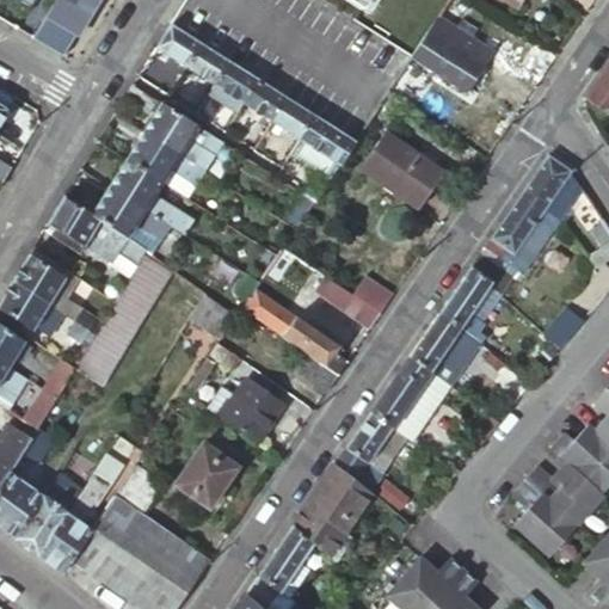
[(61,0),(50,20),(79,38),(102,0),(61,0)]
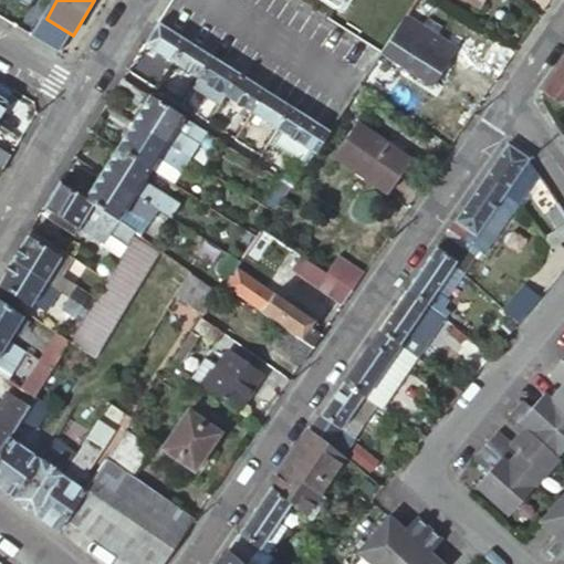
[(304,0),(315,7),(319,0),(335,10),(341,0),(304,0)]
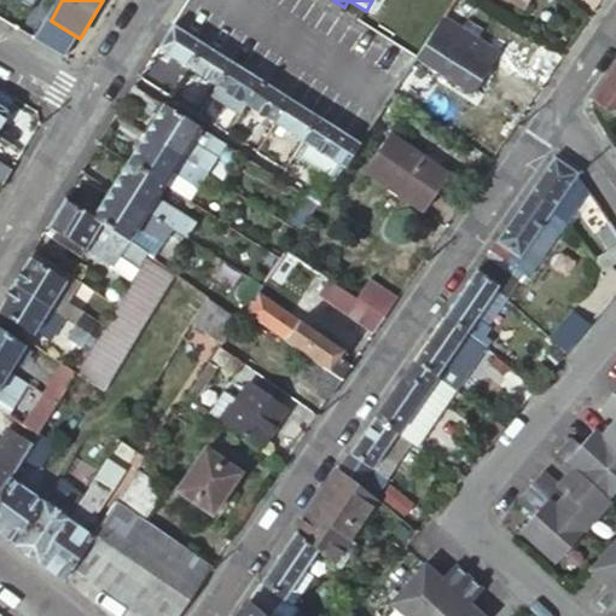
[(348,0),(344,7),(361,18),(366,11),(348,0)]
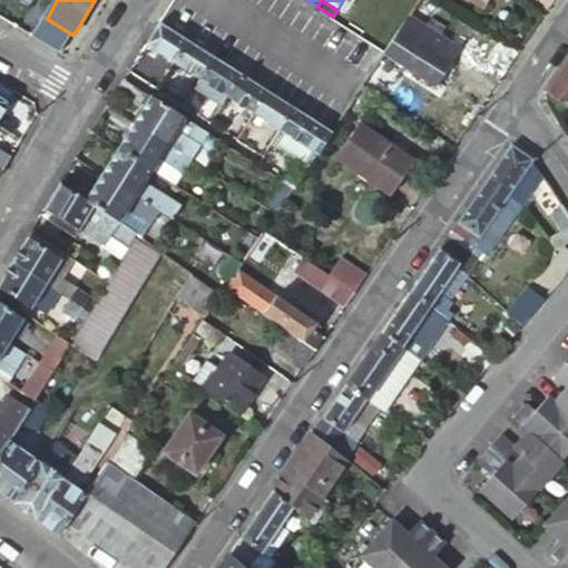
[(413,7),(409,13),(426,26),(431,18),(413,7)]
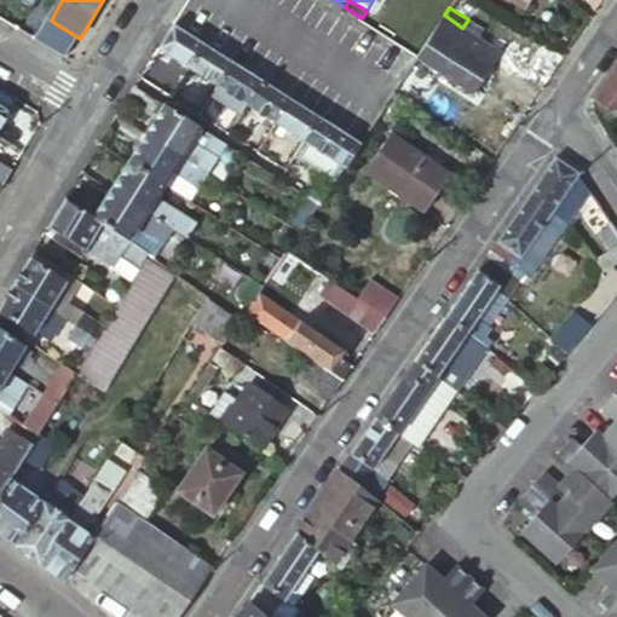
[(444,15),(416,57),(473,94),(501,53),(478,38),(462,28),(444,15)]
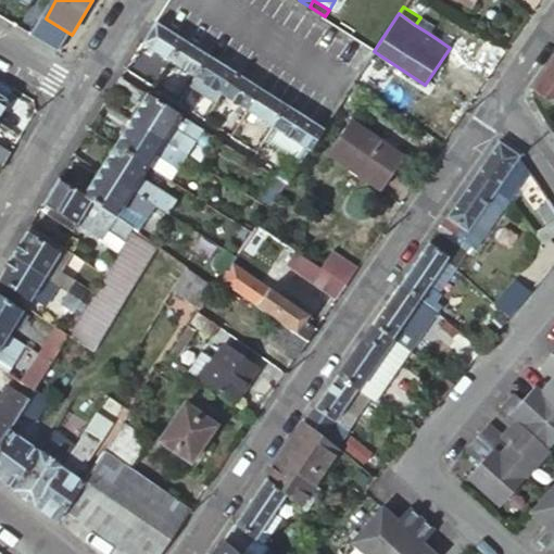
[(415,25),(429,34),(435,26),(420,17),(415,25)]
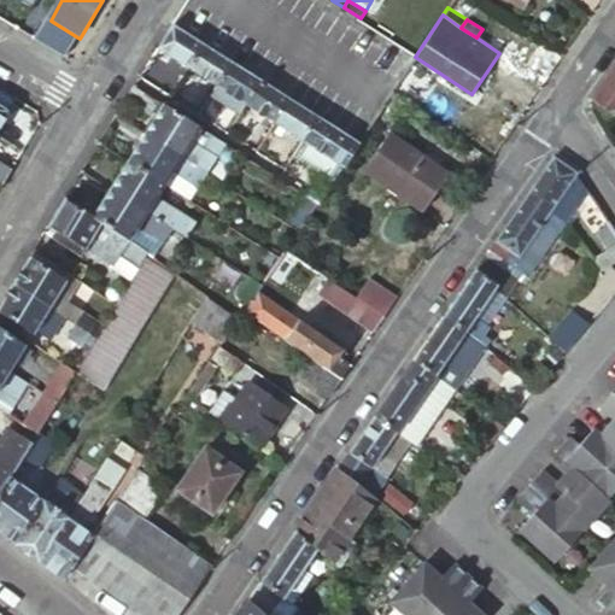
[(201,48),(173,30),(157,54),(188,72),(201,48)]
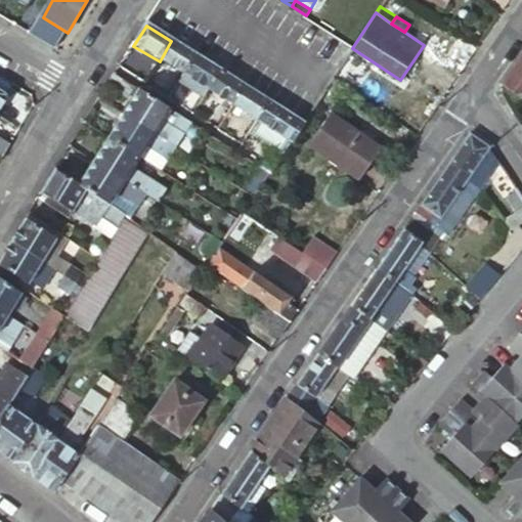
[(171,41),(160,61),(184,76),(197,56),(171,41)]
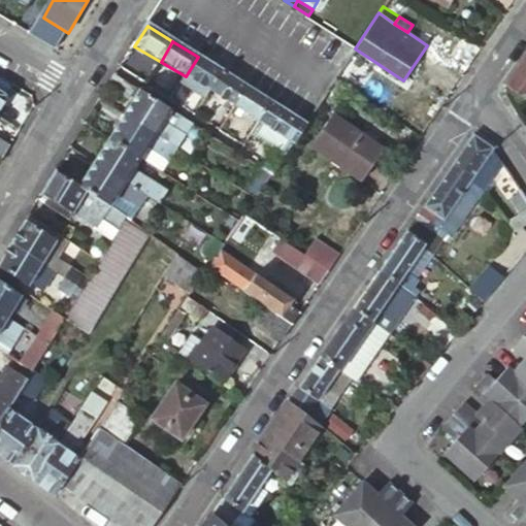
[(222,72),(198,57),(186,76),(210,92),(222,72)]
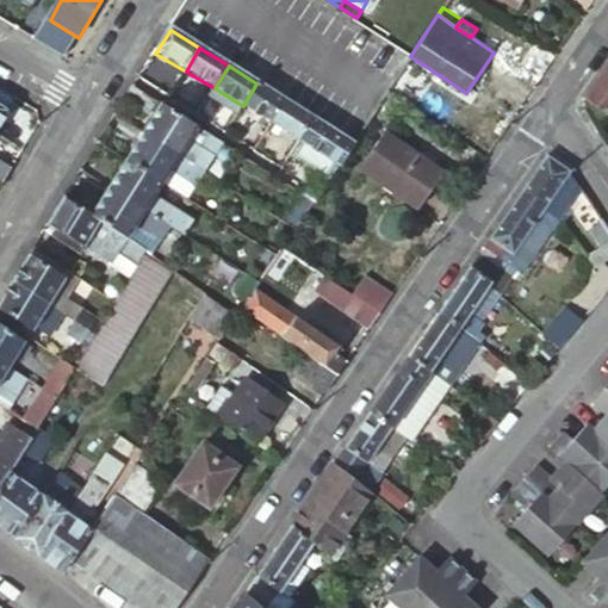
[(607,69),(585,101),(607,116),(607,69)]
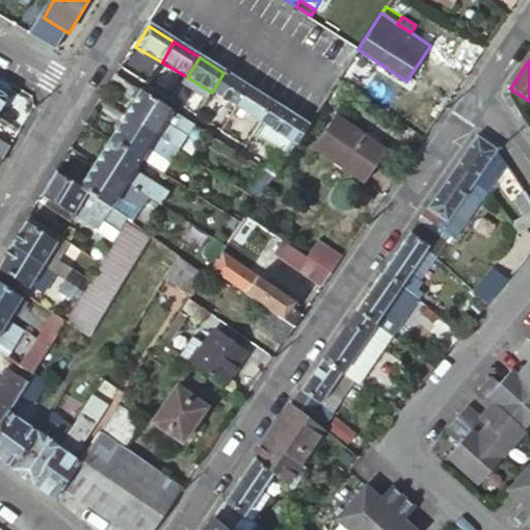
[(223,73),(212,93),(238,109),(250,89),(223,73)]
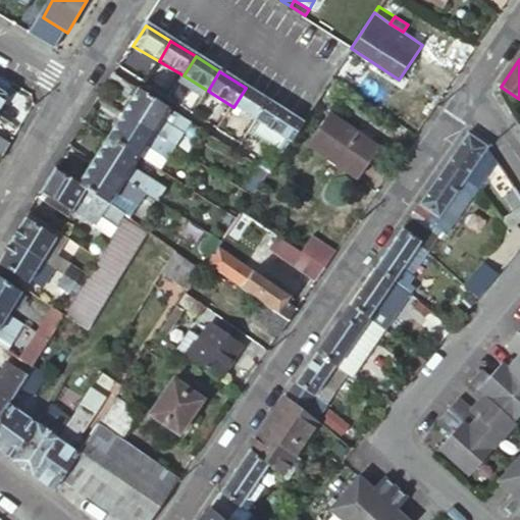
[(0,110),(15,86),(0,76),(0,110)]
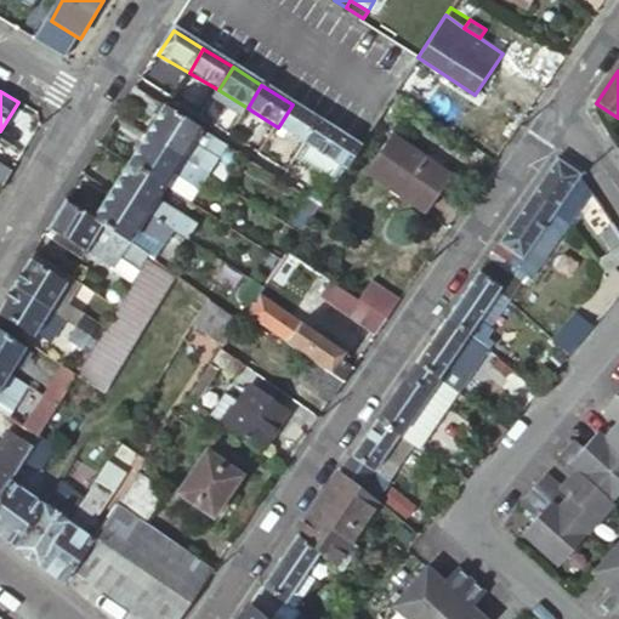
[(160,107),(136,91),(126,107),(153,119),(160,107)]
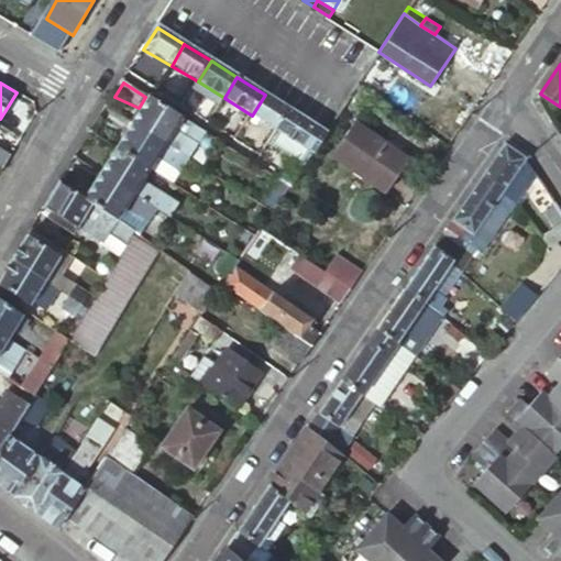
[(358,84),(349,98),(355,102),(364,88),(358,84)]
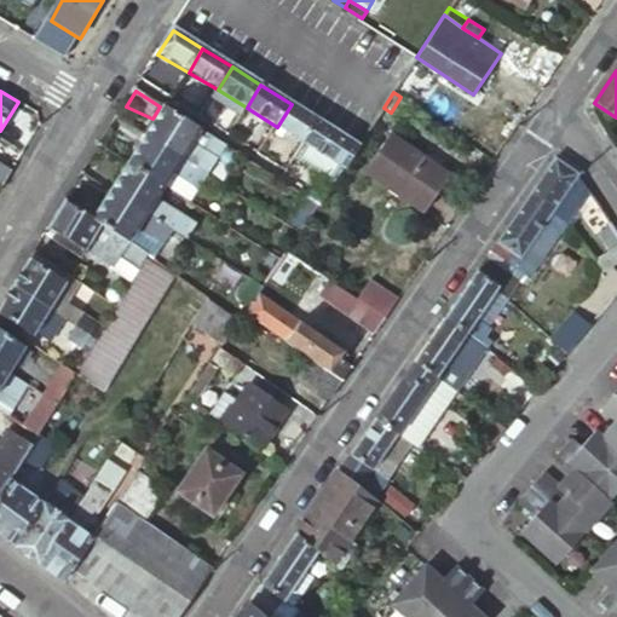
[(319,121),(292,104),(277,127),(305,143),(319,121)]
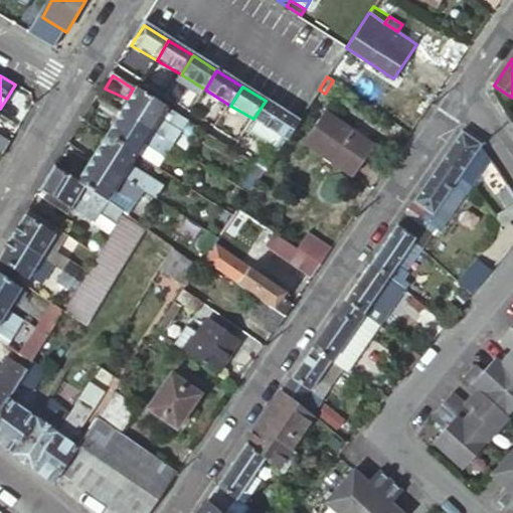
[(126,110),(122,116),(175,148),(190,124),(137,92),(126,110)]
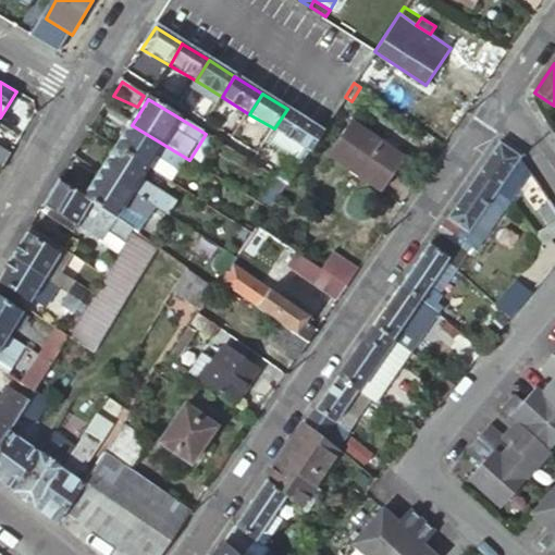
[(298,144),(310,124),(287,109),(274,128),(298,144)]
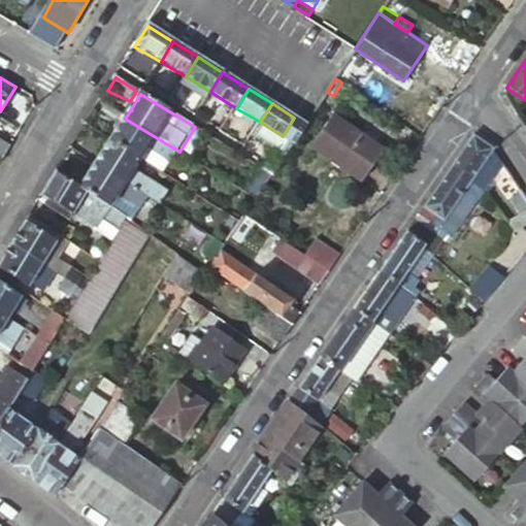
[(334,114),(313,146),(364,182),(386,150),(334,114)]
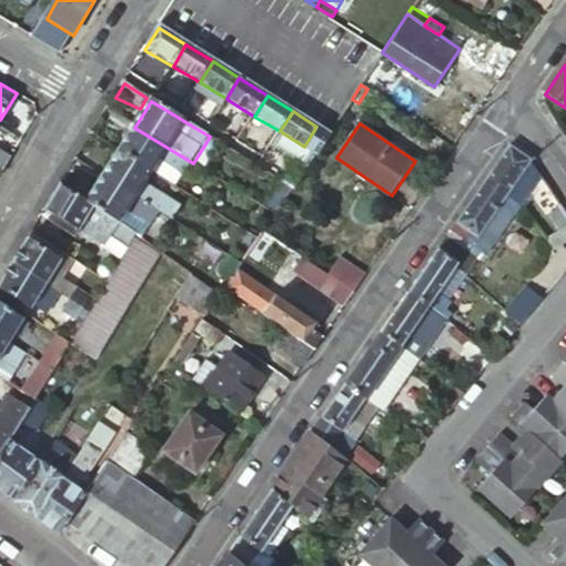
[(311,167),(331,135),(316,127),(304,147),(311,150),(303,162),(311,167)]
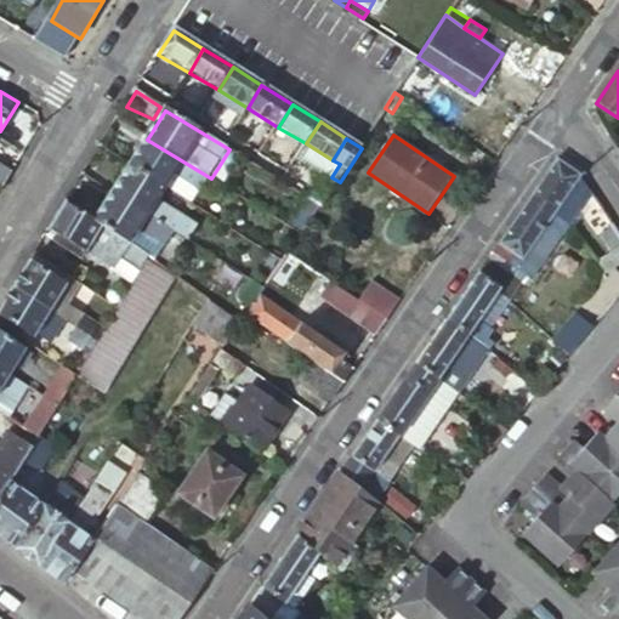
[(131,164),(129,168),(166,192),(175,177),(202,194),(211,179),(147,140),(131,164)]
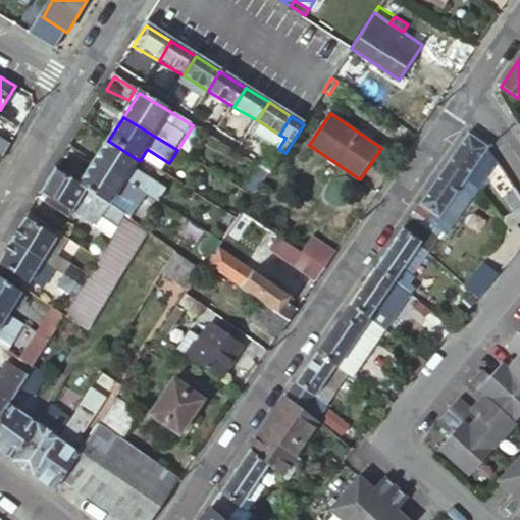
[(448,163),(468,178),(488,148),(469,134),(448,163)]
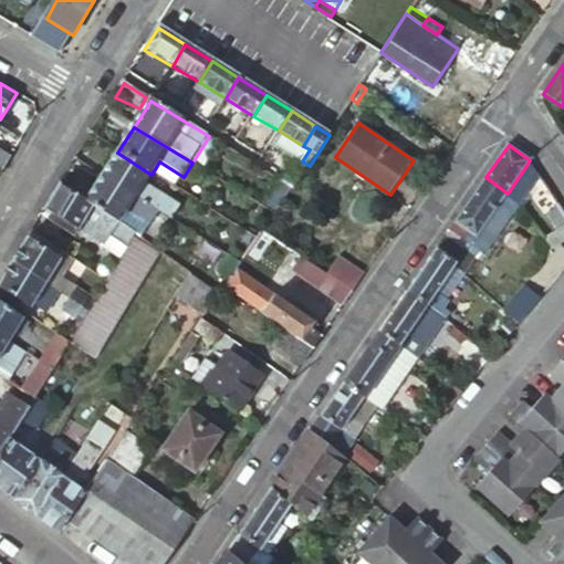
[(0,169),(4,173),(12,159),(0,152),(0,169)]
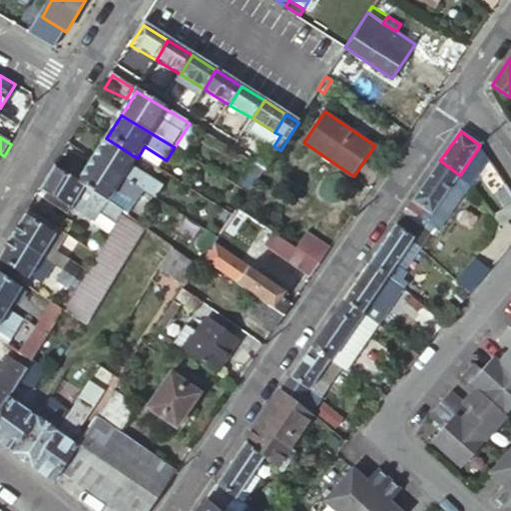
[(106,138),(93,160),(142,191),(156,200),(164,189),(130,168),(137,158),(106,138)]
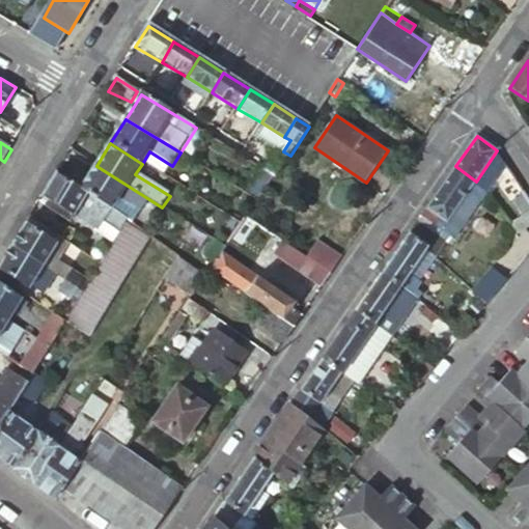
[(476,182),(488,190),(506,164),(497,150),(476,182)]
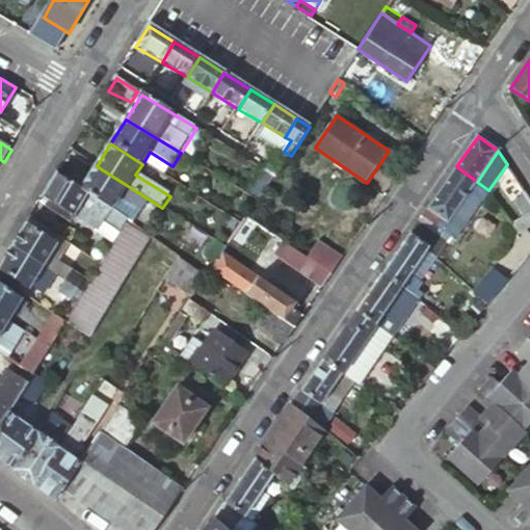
[(89,177),(82,189),(103,203),(111,207),(118,194),(140,208),(141,209),(148,199),(97,166),(89,177)]
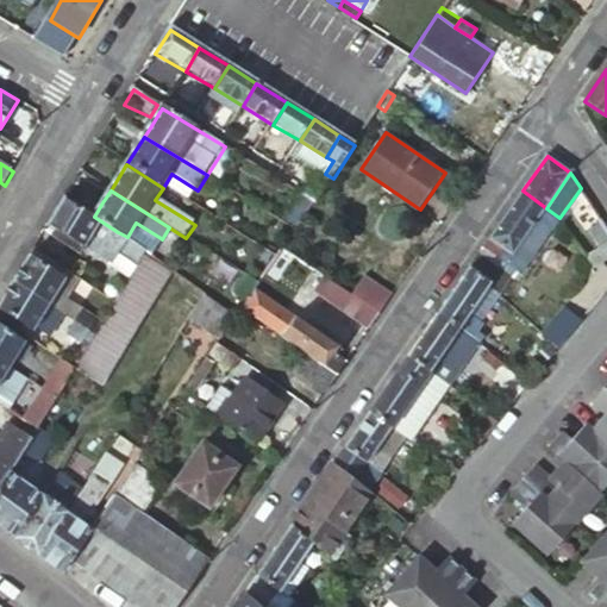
[(521,271),(559,218),(546,208),(523,191),(485,245),(517,269),(521,271)]
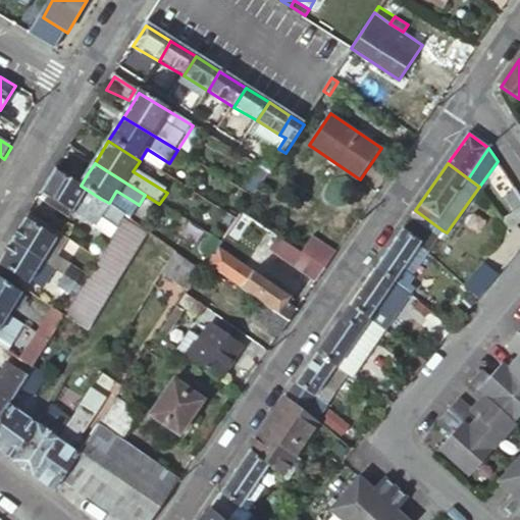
[(81,186),(57,170),(43,193),(49,197),(46,202),(45,203),(69,218),(82,197),(97,206),(101,199),(81,186)]
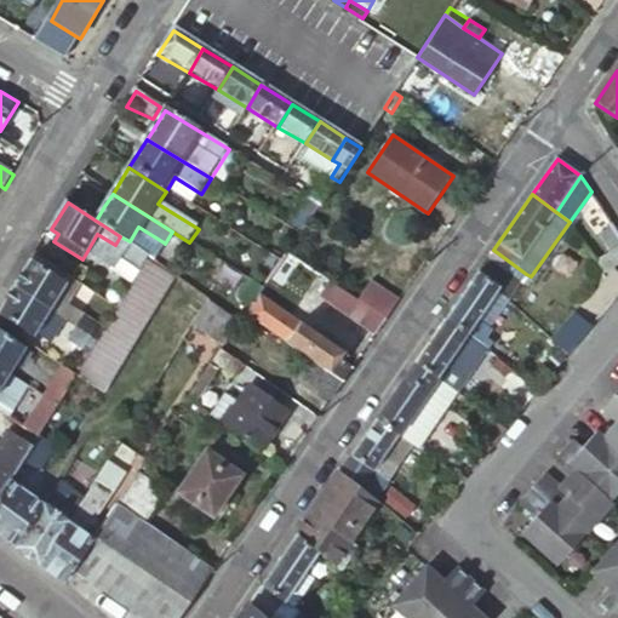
[(606,232),(614,227),(598,202),(590,206),(606,232)]
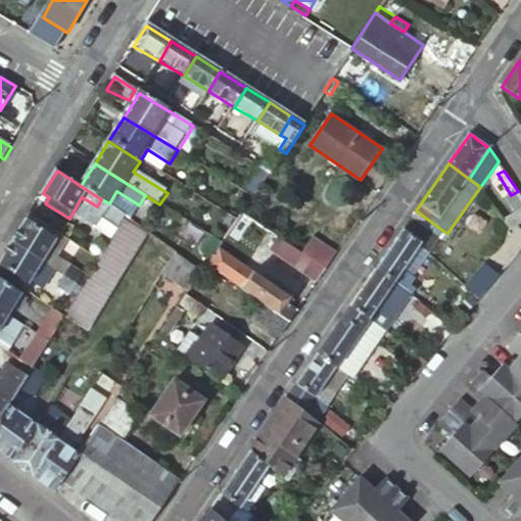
[(116,191),(109,203),(127,215),(130,217),(138,204),(116,191)]
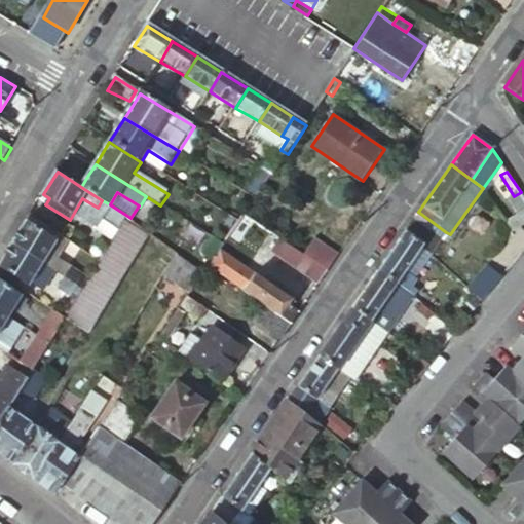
[(512,233),(523,225),(523,195),(521,192),(514,196),(509,199),(518,214),(504,222),(512,233)]
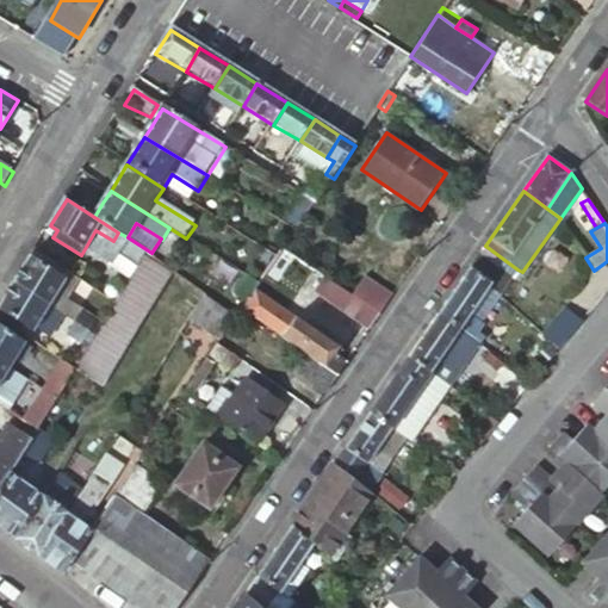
[(148,250),(128,237),(119,250),(140,264),(148,250)]
